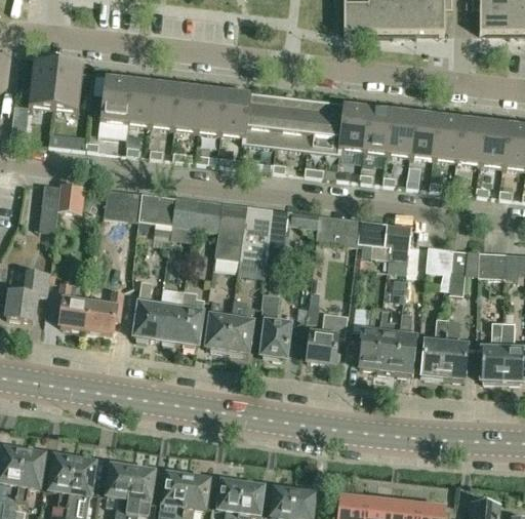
[(340,0),(340,2),(344,2),(344,33),(368,33),(368,0),(340,0)]
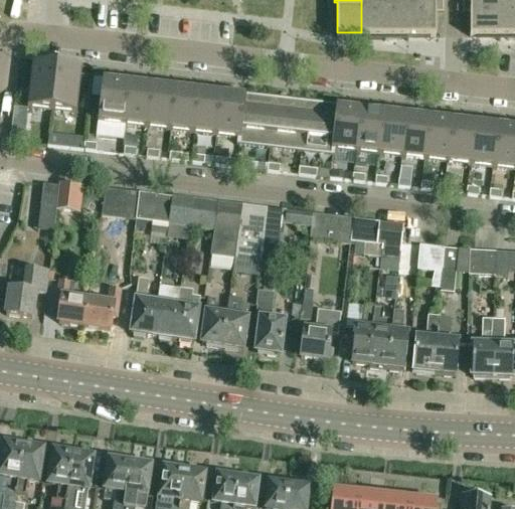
[(361,0),(361,32),(369,32),(369,35),(384,35),(383,0),(361,0)]
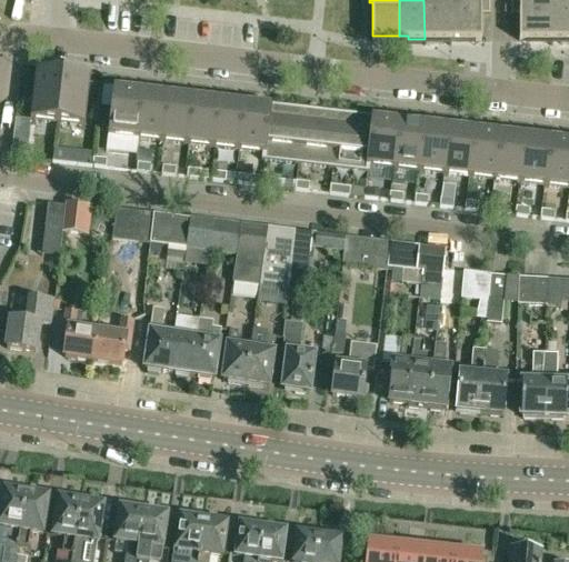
[(423,0),(425,39),(440,39),(440,36),(449,36),(449,0),(423,0)]
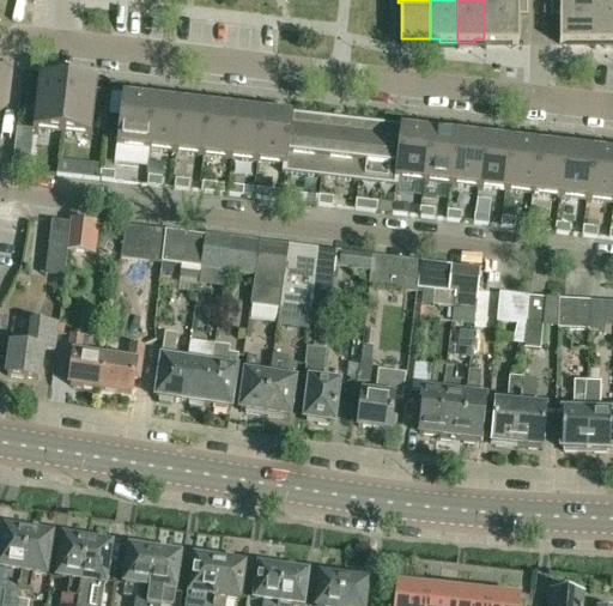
[(484,0),(484,38),(519,38),(519,10),(527,10),(527,0),(484,0)]
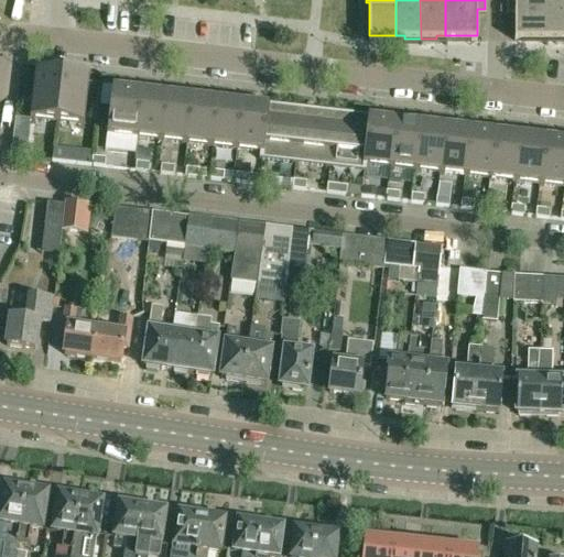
[(546,35),(546,0),(507,0),(507,9),(514,9),(514,35),(546,35)]
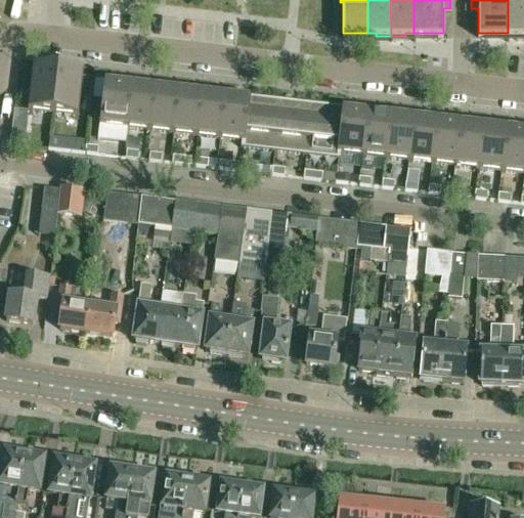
[(508,0),(508,33),(516,33),(516,36),(523,35),(523,0),(508,0)]
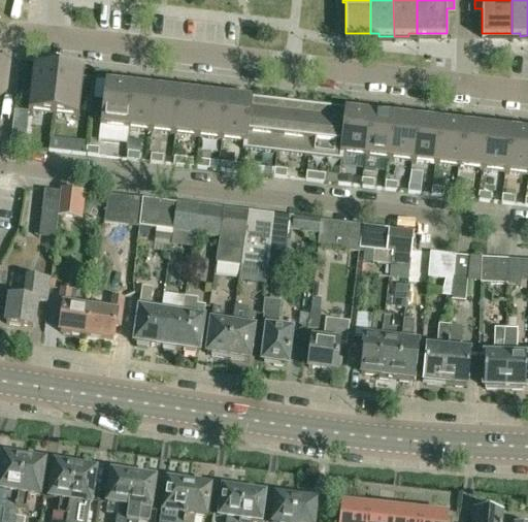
[(59,65),(33,62),(28,107),(54,110),(59,65)]
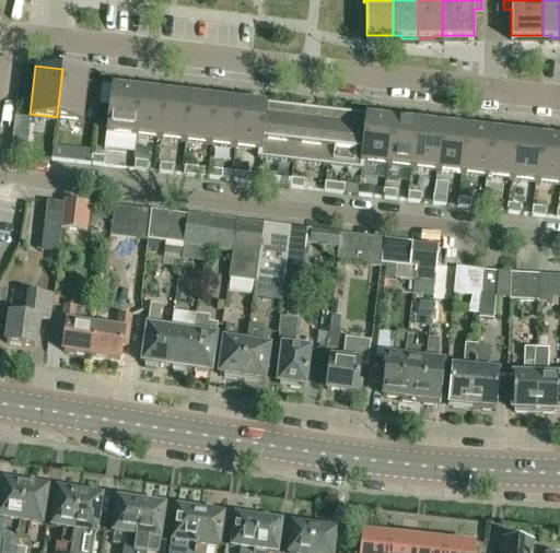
[(57,117),(83,119),(89,71),(62,69),(57,117)]
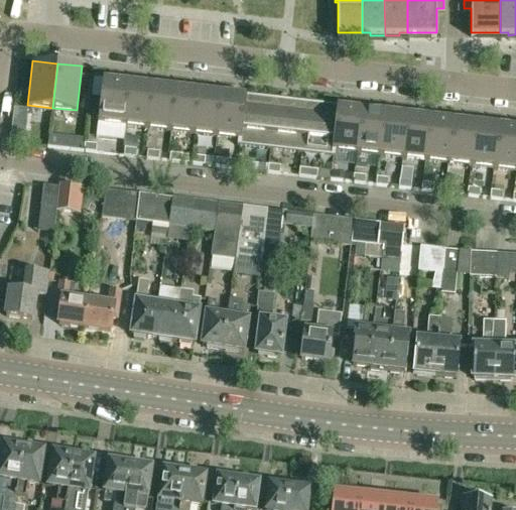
[(98,119),(125,122),(130,78),(103,75),(98,119)]
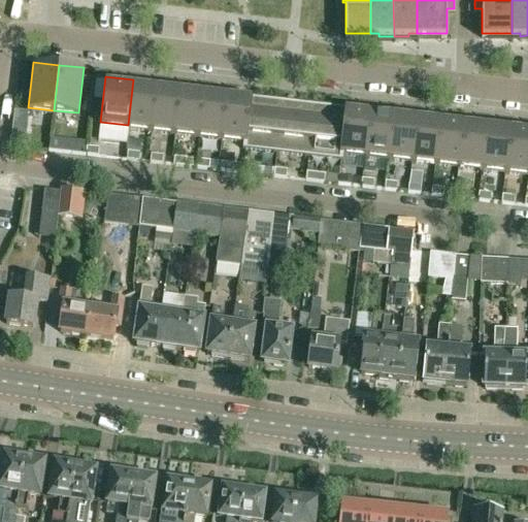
[(128,125),(152,128),(157,83),(133,79),(128,125)]
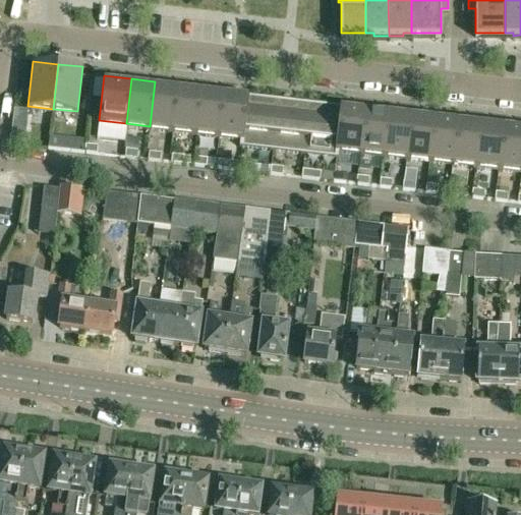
[(150,126),(173,128),(178,83),(155,81),(150,126)]
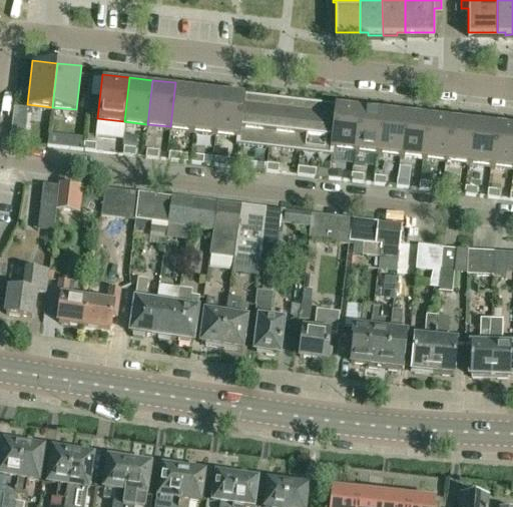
[(170,126),(192,129),(197,85),(175,82),(170,126)]
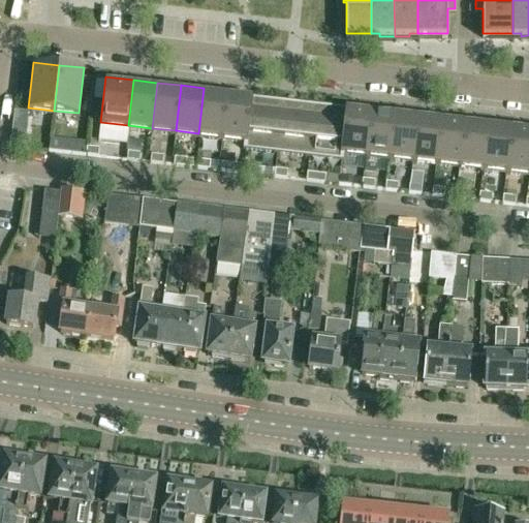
[(198,133),(222,136),(227,91),(204,88),(198,133)]
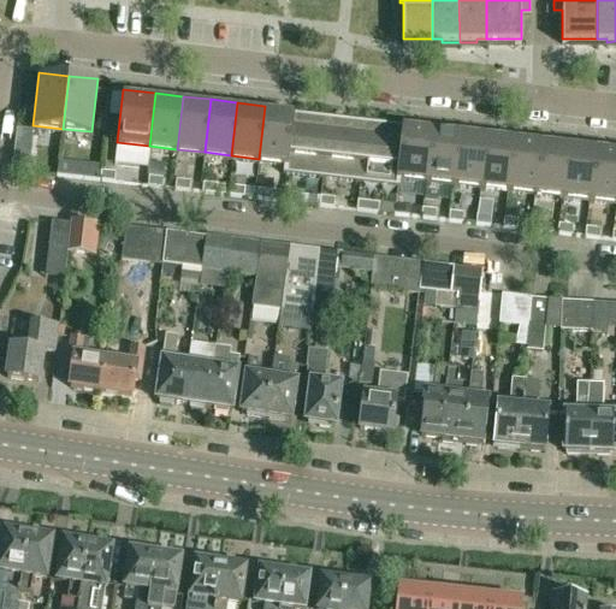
[(283,169),(285,169),(292,108),(265,106),(259,159),(284,161),(283,169)]
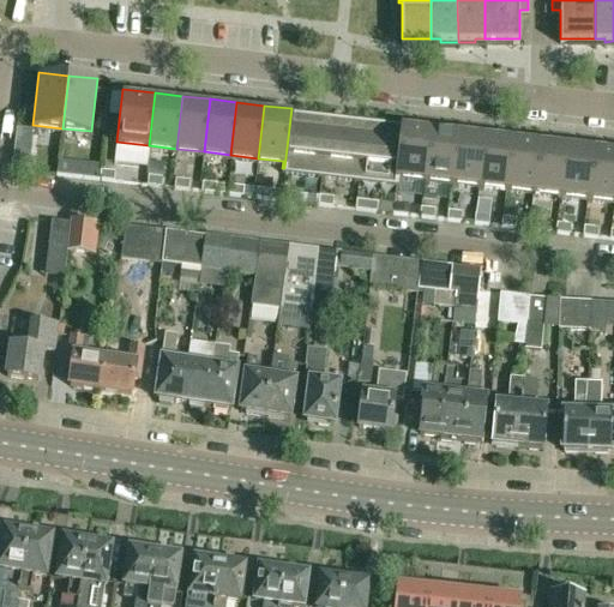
[(284,168),(321,173),(329,113),(292,108),(284,168)]
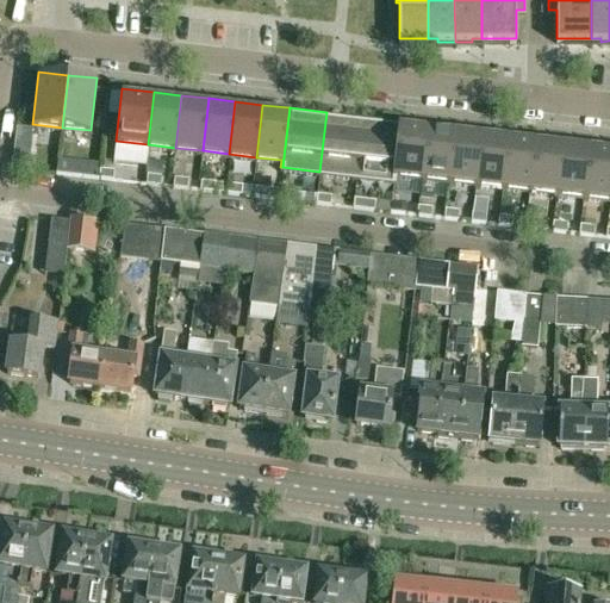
[(319,172),(356,176),(363,117),(327,112),(319,172)]
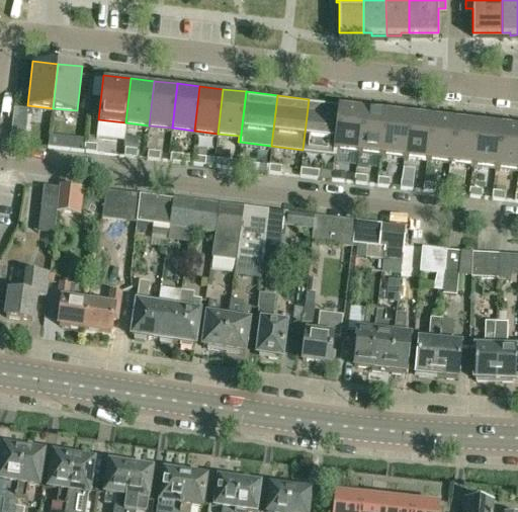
[(303,150),(334,153),(340,102),(309,99),(303,150)]
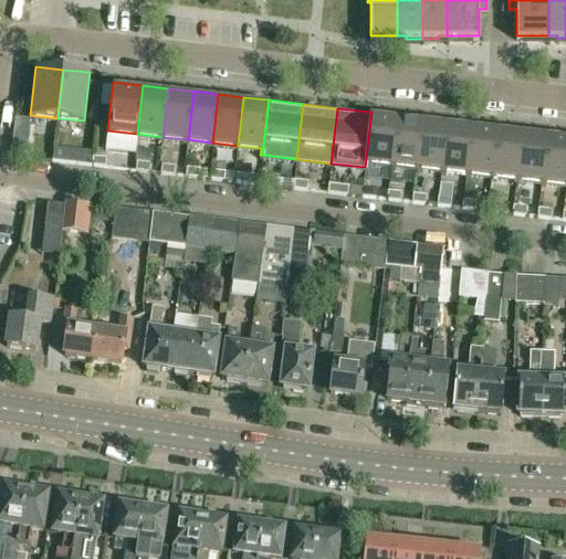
[(367,160),(391,164),(397,115),(371,112),(365,167),(367,167),(367,160)]
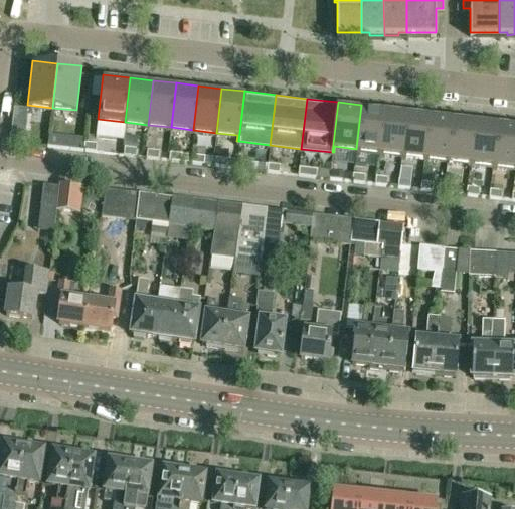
[(356,149),(378,152),(383,107),(361,105),(356,149)]
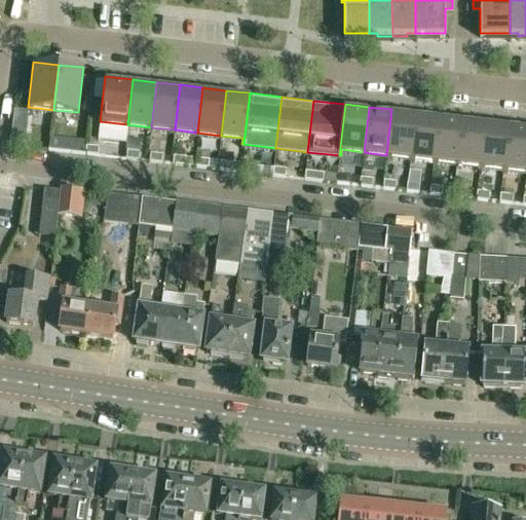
[(386,155),(410,157),(415,112),(391,109),(386,155)]
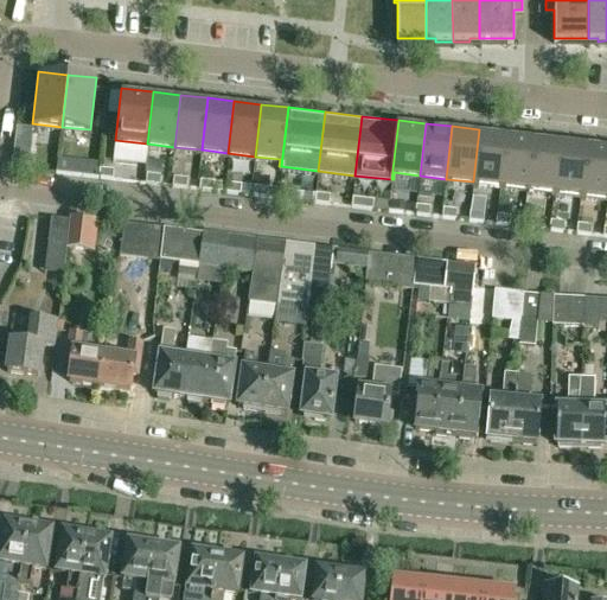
[(473,182),(500,185),(506,133),(479,129),(473,182)]
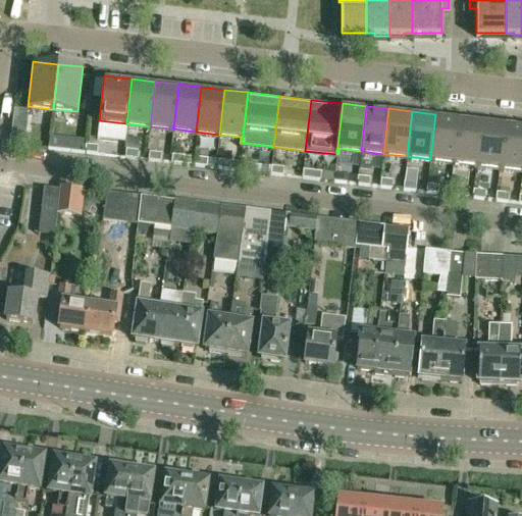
[(430,159),(453,161),(458,116),(435,114),(430,159)]
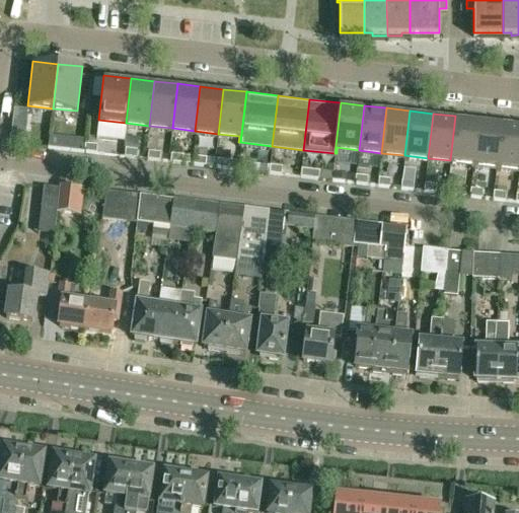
[(450,160),(473,163),(478,119),(455,116),(450,160)]
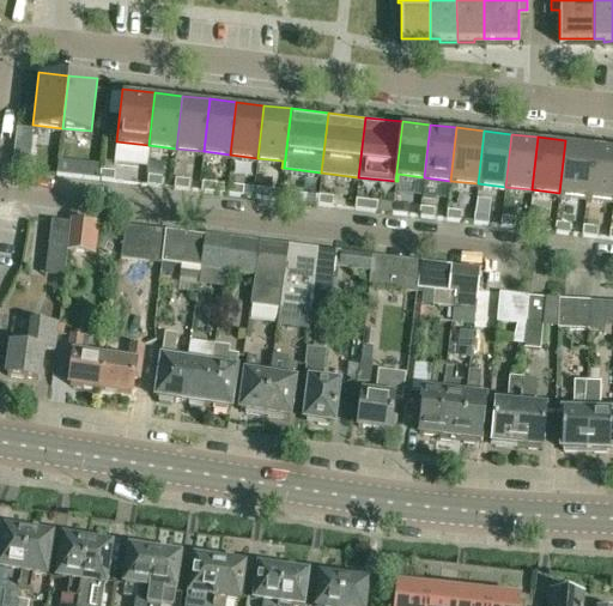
[(559,193),(587,197),(593,144),(565,140),(559,193)]
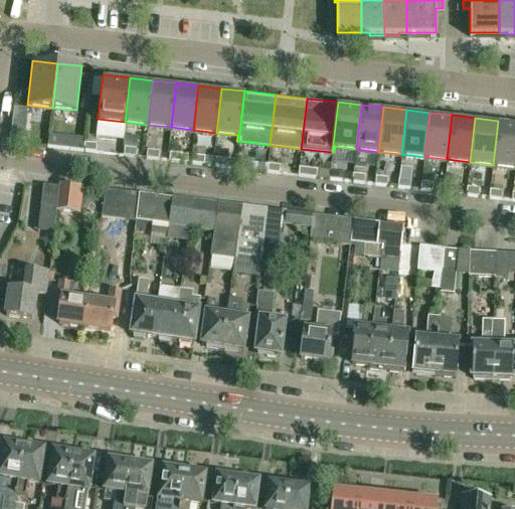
[(493,165),(514,167),(514,122),(498,121),(493,165)]
